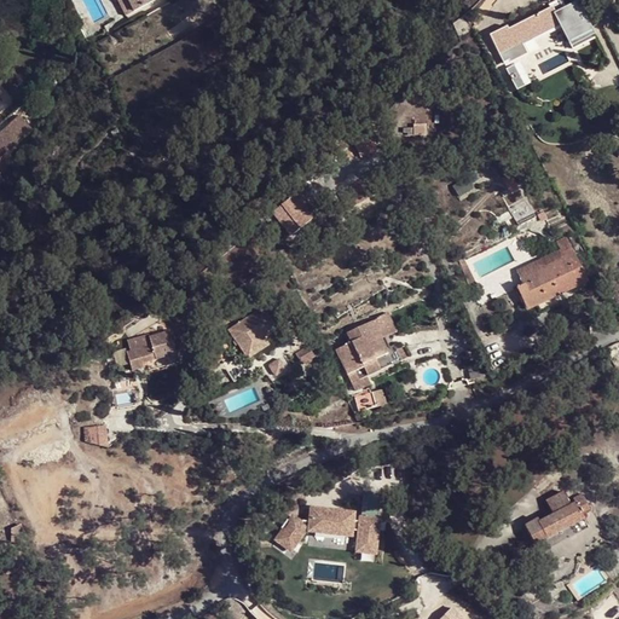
[(116,0),(126,17),(134,12),(127,0),(116,0)]
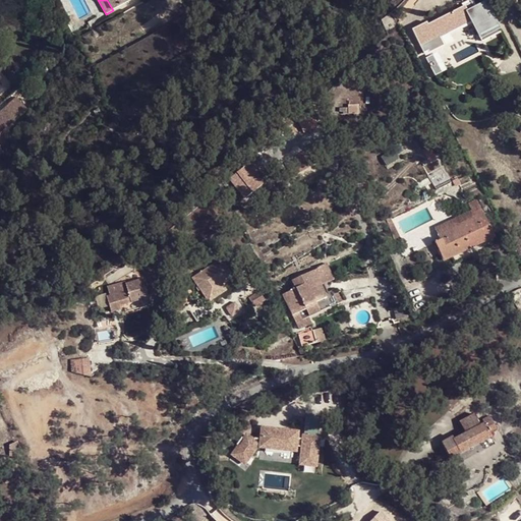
[(107,0),(113,10),(130,0),(107,0)]
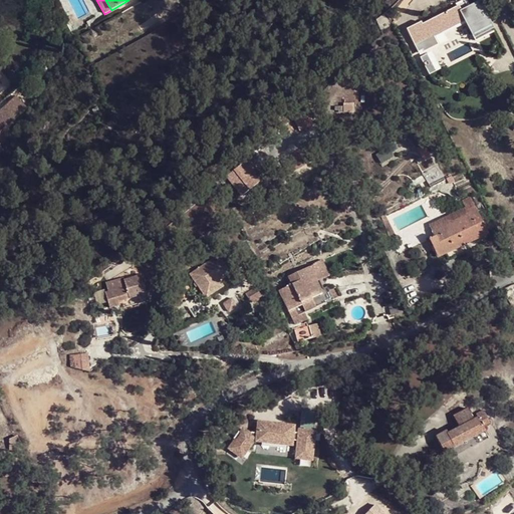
[(461,10),(459,6),(422,25),(421,23),(406,30),(417,53),(423,50),(424,52),(431,48),(439,45),(438,43),(434,35),(471,16),(475,24),(481,34),(492,29),(479,3),(467,9),(467,7),(461,10)]
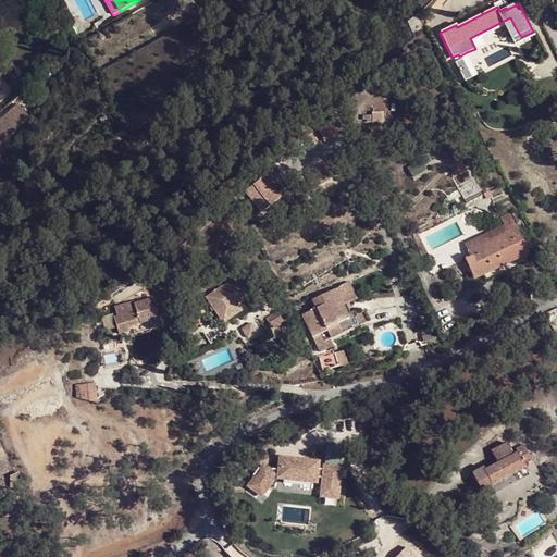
[(474,47),(515,26),(510,17),(470,38),(474,47)]
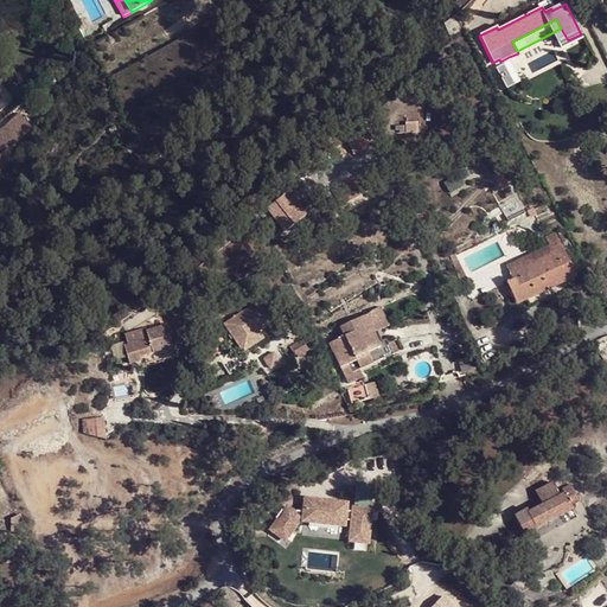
[(0,157),(7,151),(31,128),(19,115),(0,132),(0,157)]
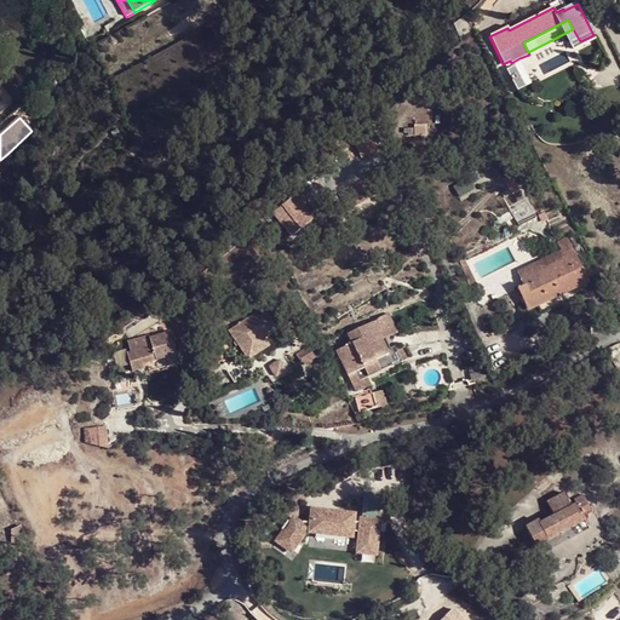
[(360,154),(377,147),(372,133),(355,141),(360,154)]
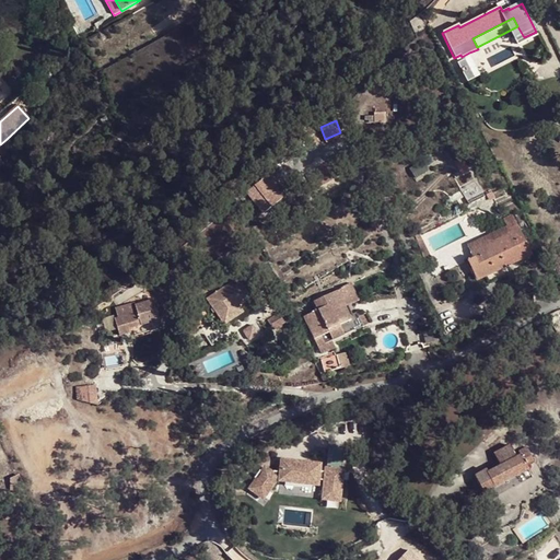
[(11,143),(7,139),(0,144),(0,166),(2,165),(2,164),(0,161),(0,159),(12,149),(11,143)]
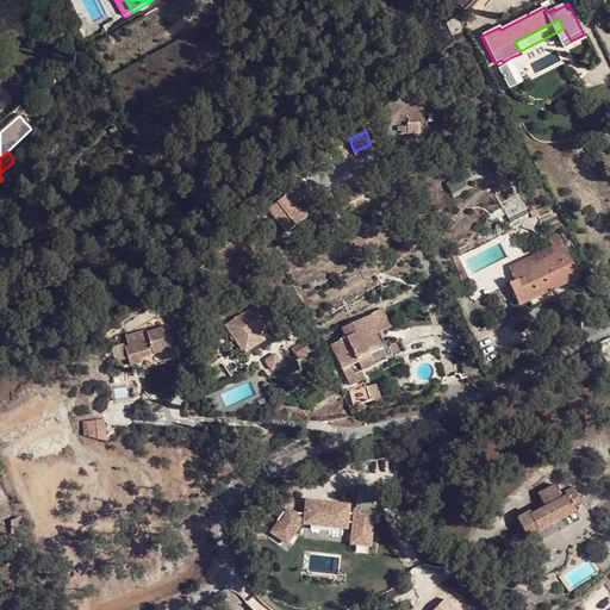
[(296,185),(265,204),(281,230),(312,210),(296,185)]
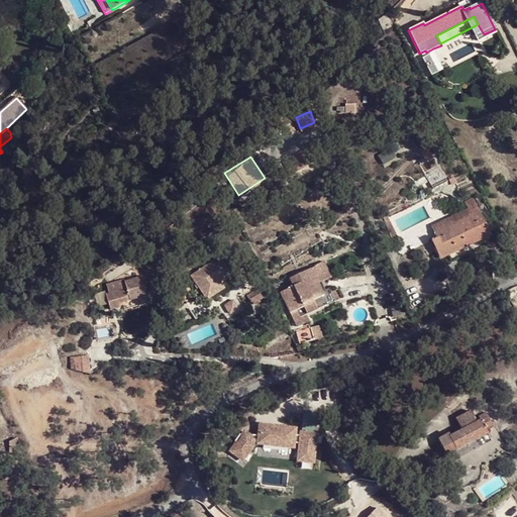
[(447,255),(467,246),(491,235),(474,198),(466,202),(469,208),(471,213),(472,215),(435,232),(438,237),(441,243),(434,247),(440,259),(447,255)]
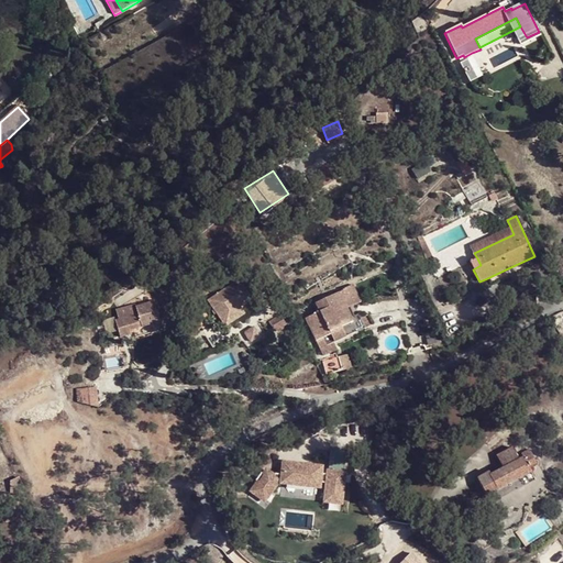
[(510,227),(472,246),(474,253),(514,234),(512,232),(510,227)]
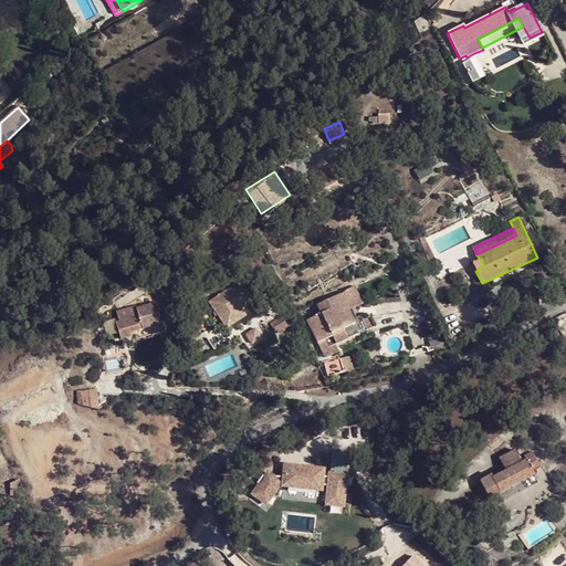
[(472,264),(475,271),(483,266),(480,260),(472,264)]
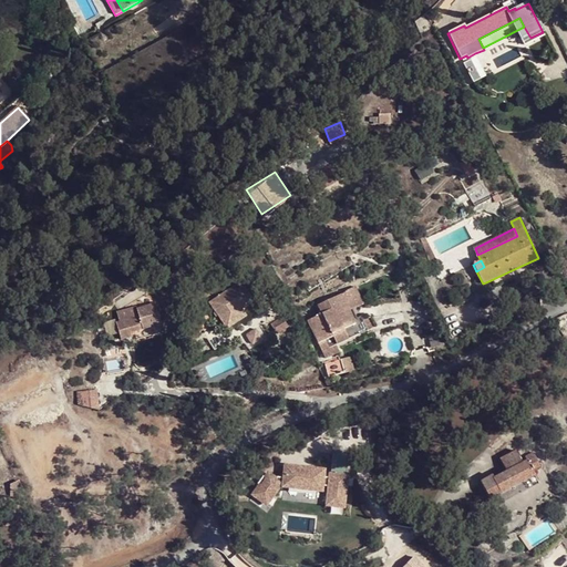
[(515,278),(512,270),(491,280),(494,287),(515,278)]
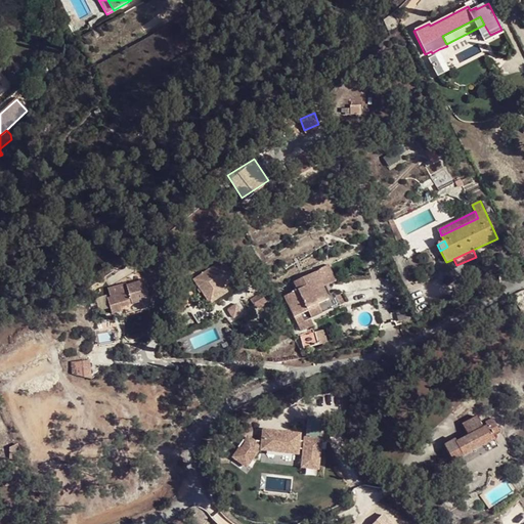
[(323,278),(333,274),(328,265),(319,269),(319,270),(323,278)]
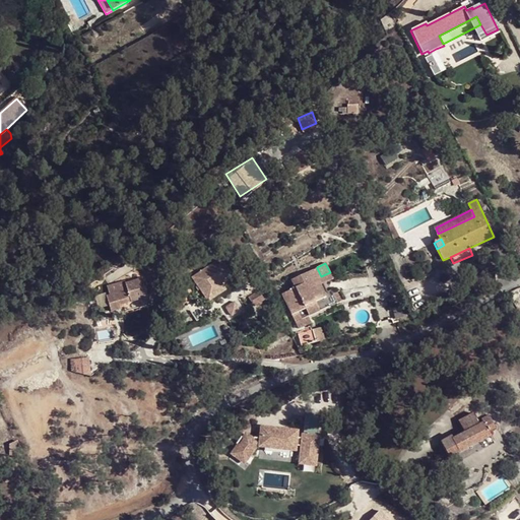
[(223,287),(213,273),(209,266),(193,278),(201,289),(208,301),(225,289),(223,287)]
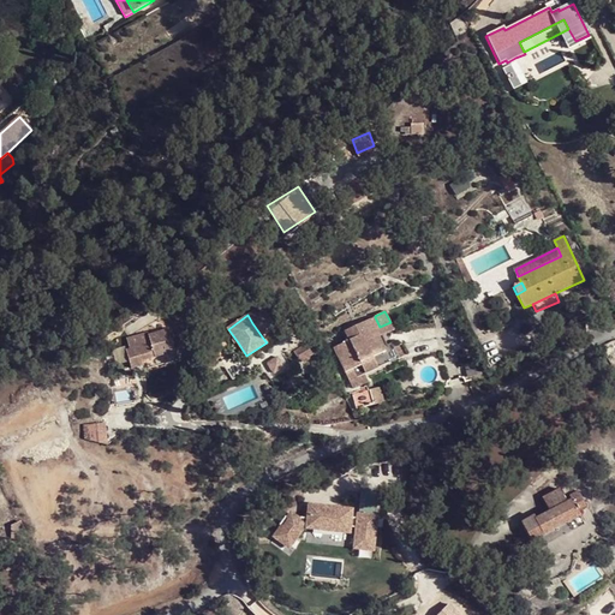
[(266,315),(252,323),(264,340),(276,329),(266,315)]
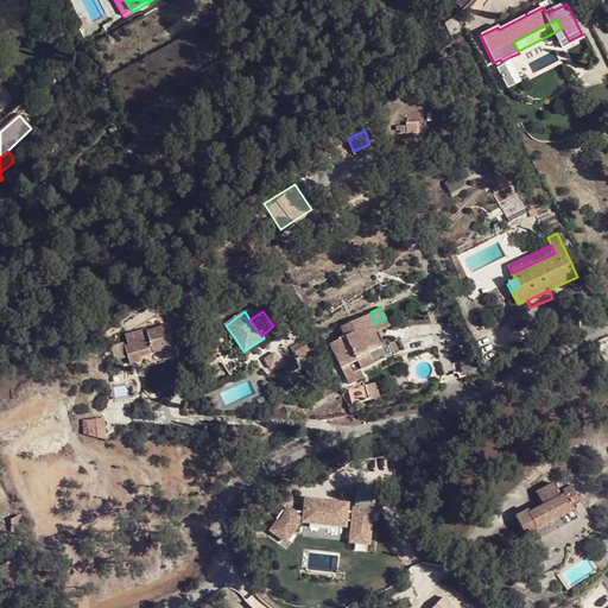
[(371,314),(341,328),(344,337),(348,343),(333,350),(346,378),(360,371),(378,362),(396,354),(390,342),(387,339),(382,341),(380,337),(377,339),(371,325),(375,323),(371,314)]
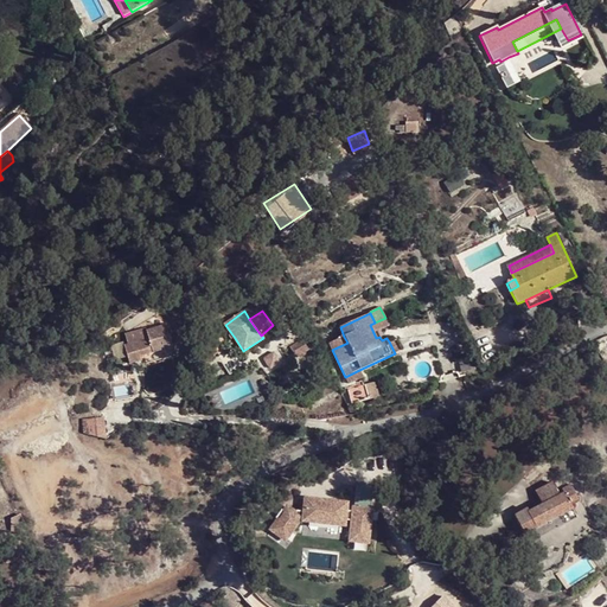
[(147,339),(123,347),(129,364),(141,360),(140,357),(152,353),(147,339)]
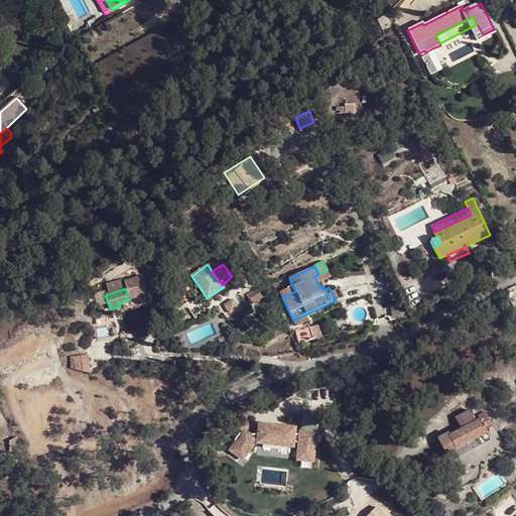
[(334,288),(331,290),(336,300),(339,298),(334,288)]
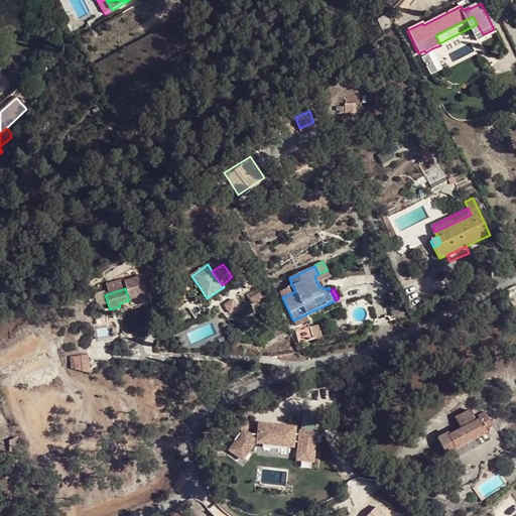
[(227,312),(241,305),(236,296),(223,303),(227,312)]
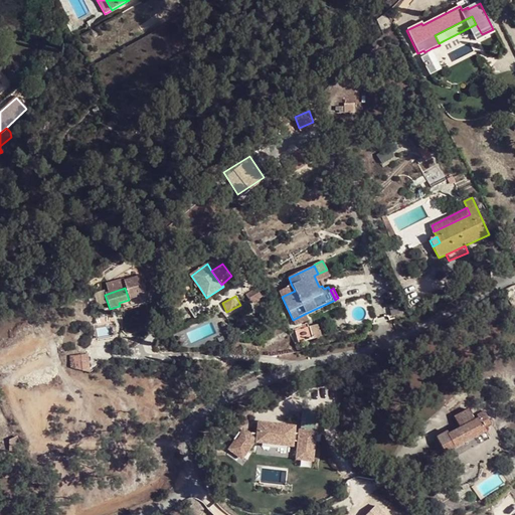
[(401,304),(390,307),(392,316),(403,314),(401,304)]
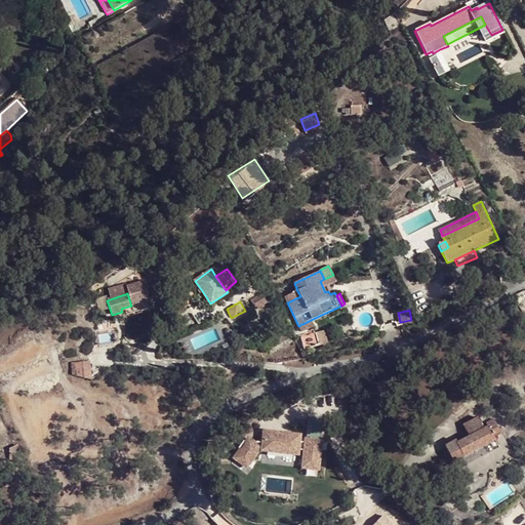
[(314,327),(311,320),(298,326),(301,332),(314,327)]
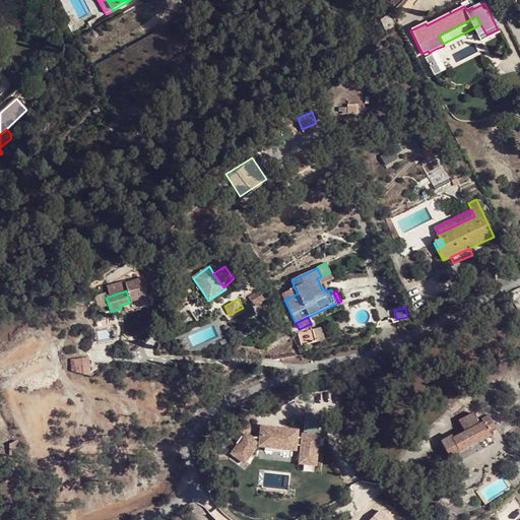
[(322,328),(312,330),(316,342),(325,339),(322,328)]
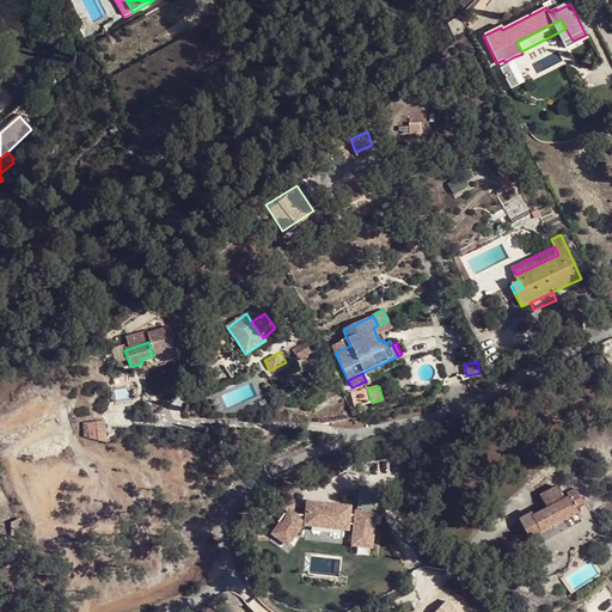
[(372,403),(367,389),(350,393),(354,408),(372,403)]
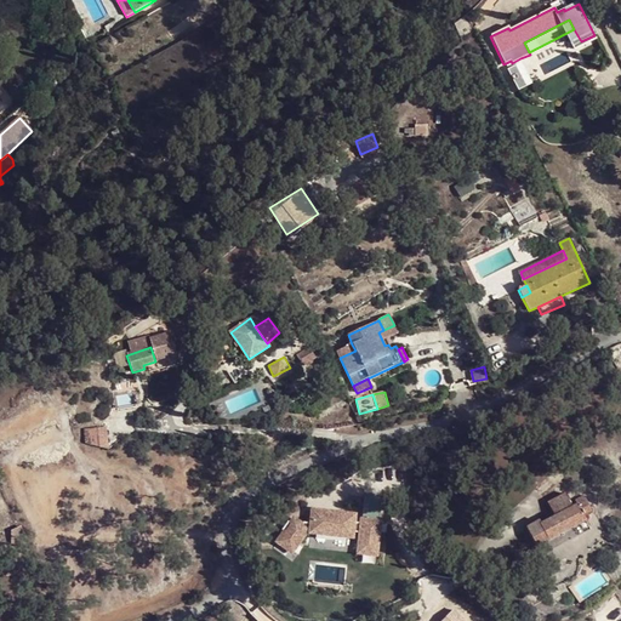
[(106,425),(83,427),(84,446),(107,444),(106,425)]
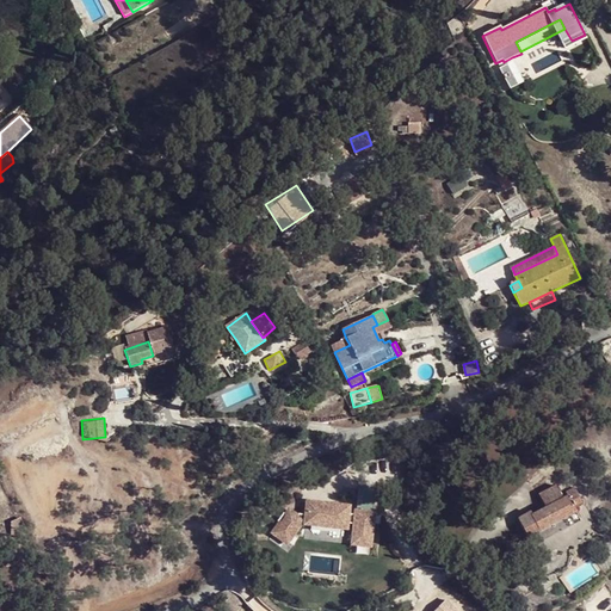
[(349,544),(371,545),(376,486),(357,485),(356,503),(304,499),(303,511),(283,508),(282,529),(270,528),(270,542),(295,544),(296,525),(350,529),(349,544)]
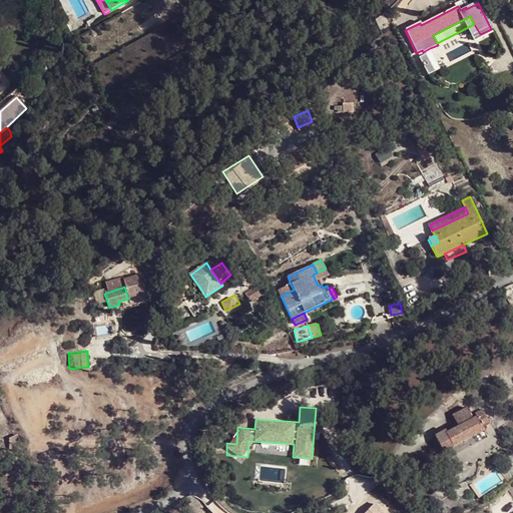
[(482,427),(490,423),(483,411),(475,415),(477,418),(473,420),(467,409),(453,416),(459,428),(447,434),(446,432),(435,437),(443,452),(484,430),(482,427)]
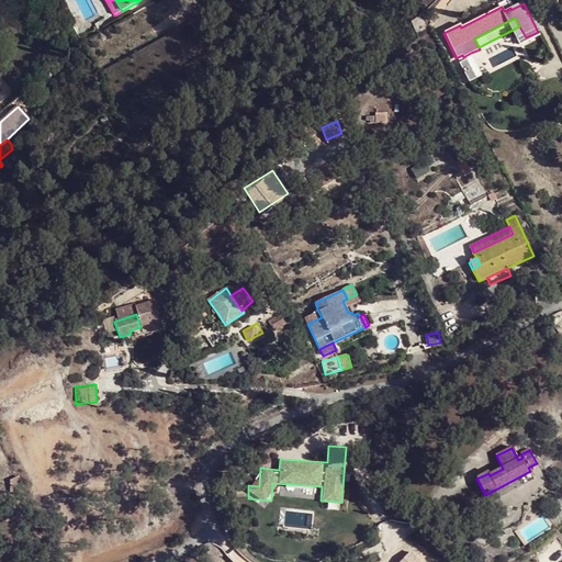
[(475,530),(482,538),(491,530),(487,528),(483,525),(475,530)]
